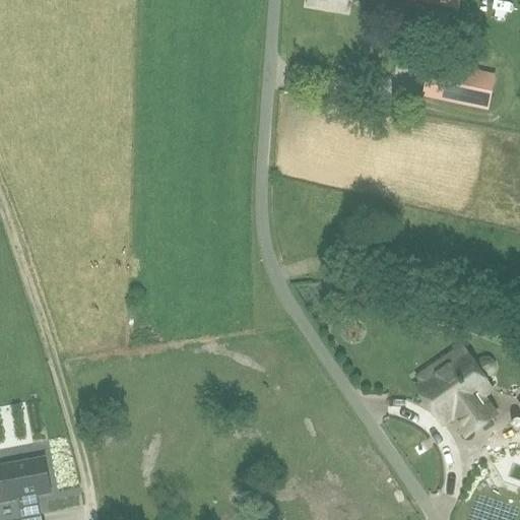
[(308,0),(308,5),(345,11),(346,0),(403,0),(428,4),(439,6),(440,0),(308,0)]
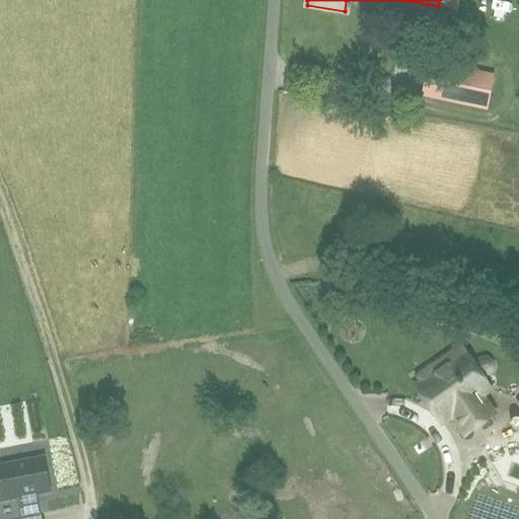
[(472,48),(469,57),(492,62),(494,53),(472,48)]
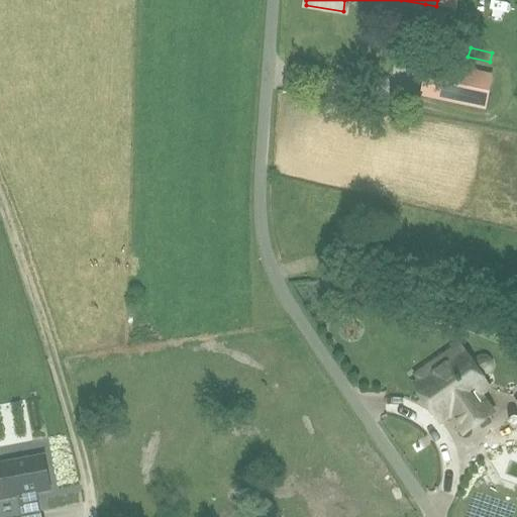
[(422,95),(469,105),(476,72),(429,62),(422,95)]
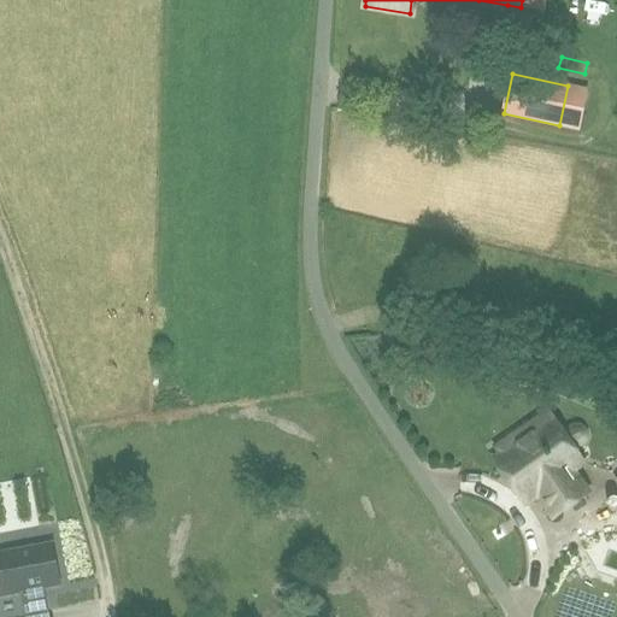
[(580,462),(573,452),(586,444),(587,442),(588,440),(588,438),(588,435),(588,433),(587,430),(586,428),(585,427),(583,425),(581,424),(580,423),(577,422),(575,422),(573,422),(570,423),(558,430),(552,423),(500,459),(528,498),(538,491),(552,493),(550,509),(554,515),(585,494),(568,470),(580,462)]
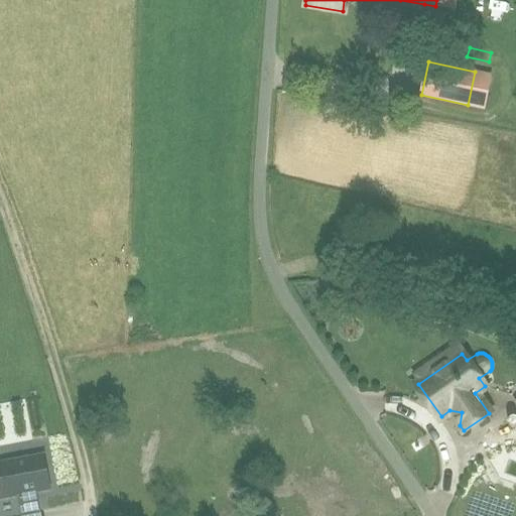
[(42,457),(0,464),(0,489),(2,498),(21,494),(25,512),(39,509),(36,491),(48,489),(42,457)]
